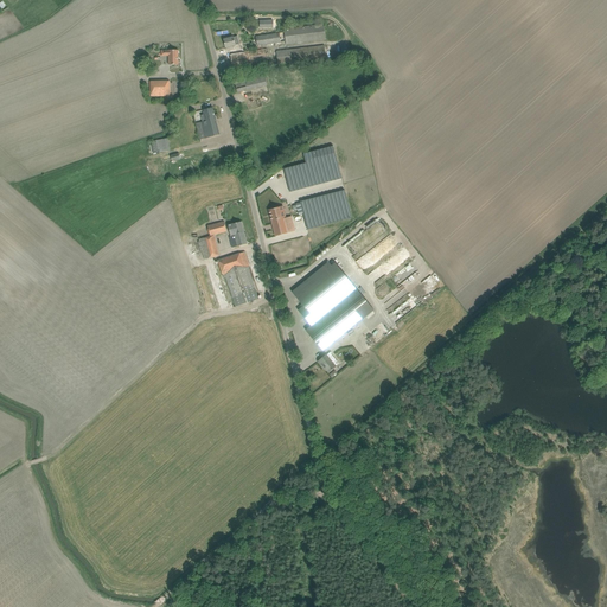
[(286,42),(286,44),(326,40),(324,24),(283,29),(285,32),(255,37),(257,46),(286,42)]
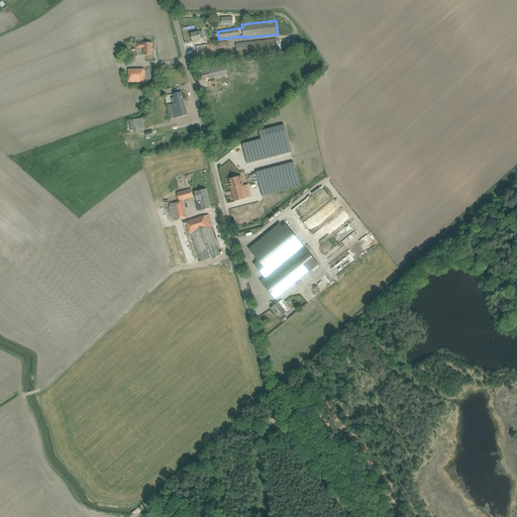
[(199,31),(191,33),(192,40),(204,37),(202,31),(199,31)]
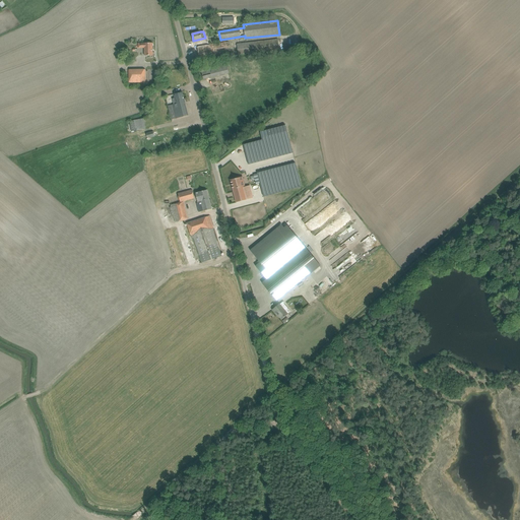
[(277,39),(237,44),(238,55),(279,50),(278,44),(277,39)]
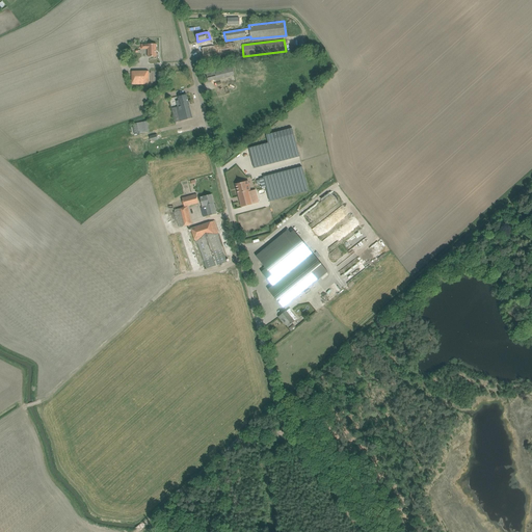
[(204,45),(202,45),(204,58),(204,57),(235,53),(234,43),(214,46),(213,43),(207,44),(204,45)]
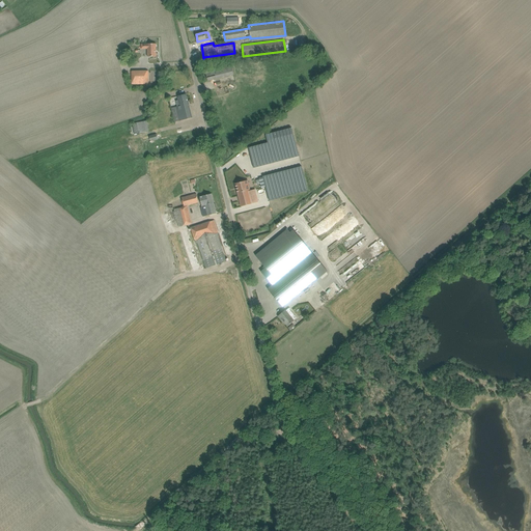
[(146,48),(147,48),(147,57),(156,57),(156,44),(147,44),(147,45),(141,45),(141,49),(146,49),(146,48)]
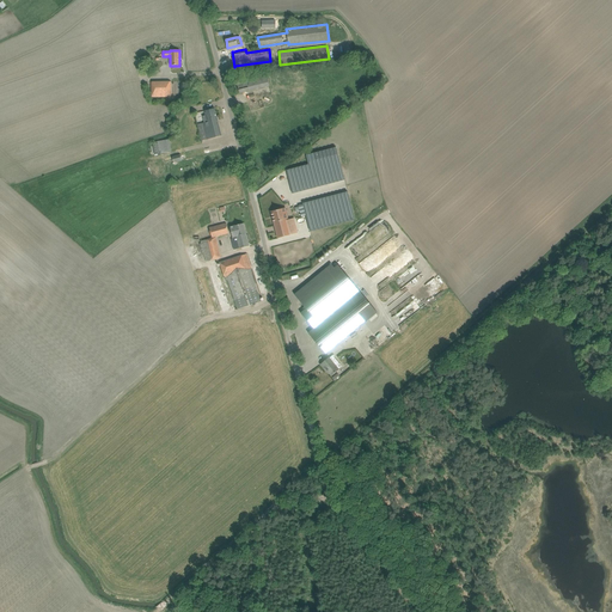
[(240,93),(245,92),(269,86),(267,72),(237,79),(240,93)]
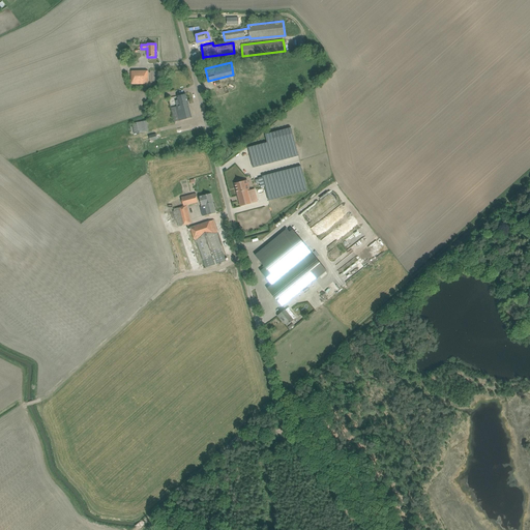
[(148,70),(131,71),(131,84),(148,84),(148,70)]
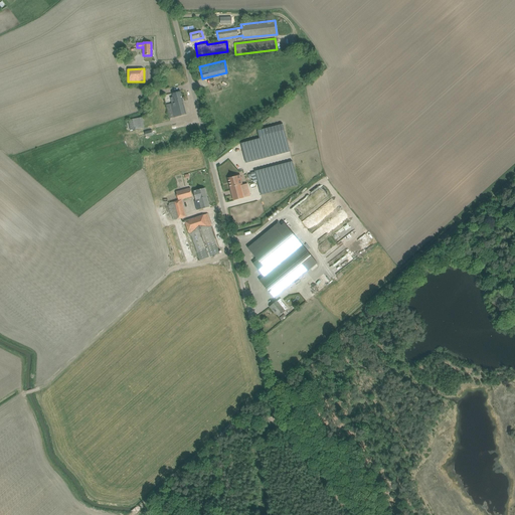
[(175,103),(166,105),(169,119),(186,115),(181,92),(172,94),(175,103)]
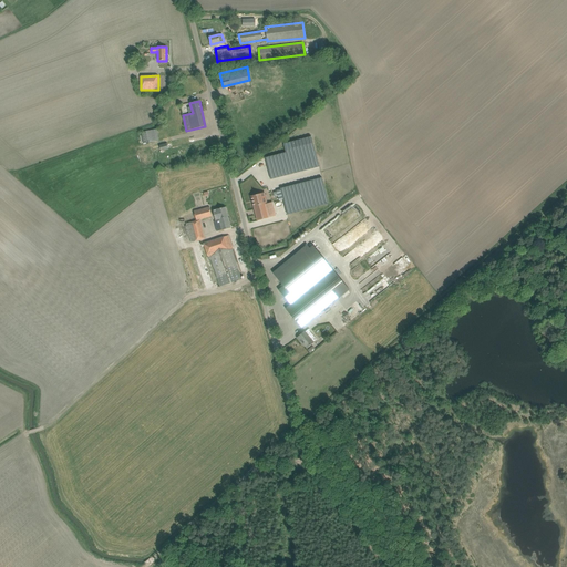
[(141,132),(143,143),(158,140),(157,130),(141,132)]
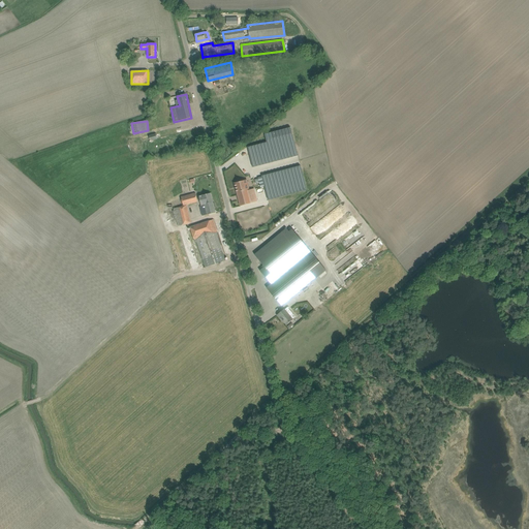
[(267,142),(247,147),(253,167),(298,156),(290,127),(265,134),(267,142)]
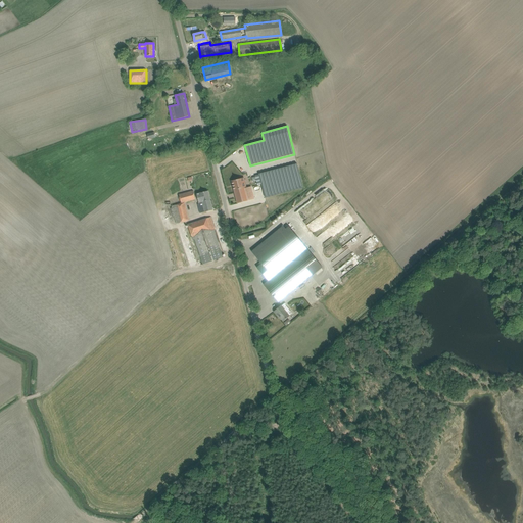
[(297,163),(258,174),(265,197),(303,188),(297,163)]
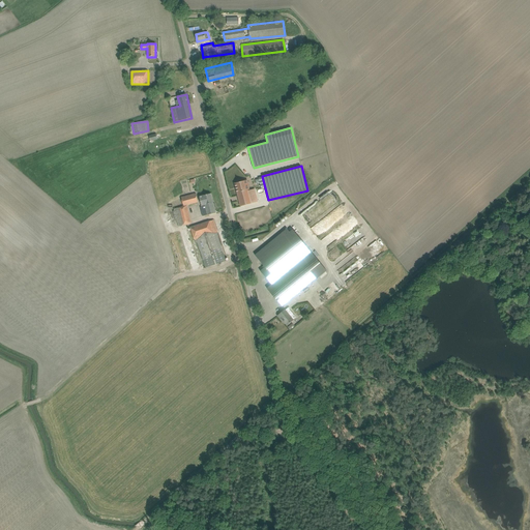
[(246,205),(258,202),(255,189),(251,190),(251,189),(249,189),(247,180),(235,183),(240,206),(246,205)]
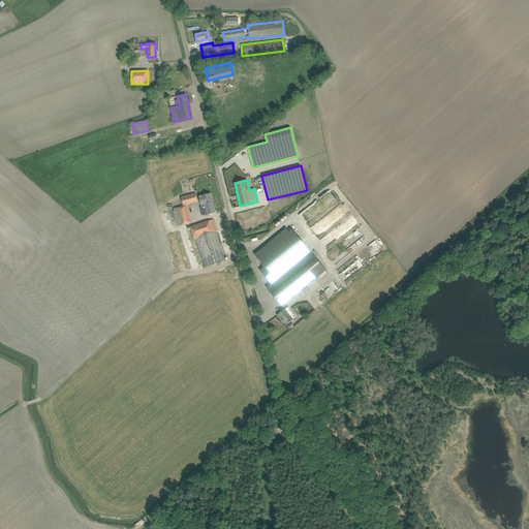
[(181,197),(183,206),(197,201),(195,193),(181,197)]
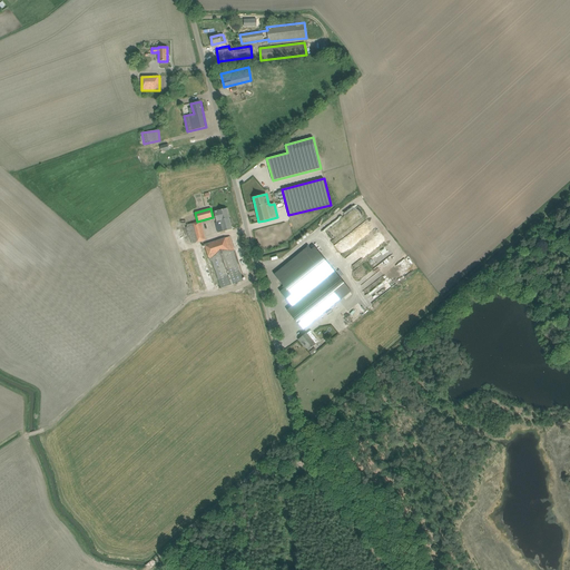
[(232,229),(227,208),(214,212),(217,223),(216,223),(218,233),(232,229)]
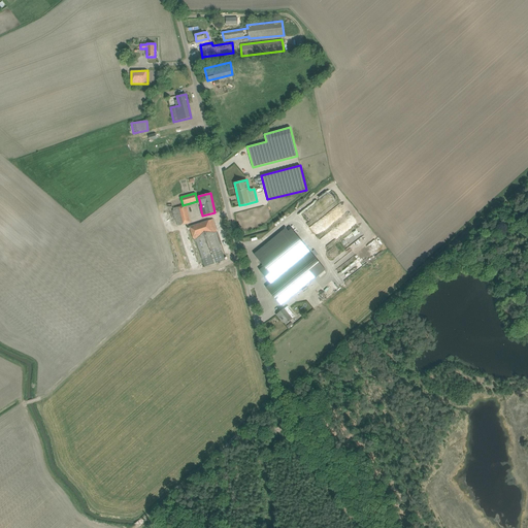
[(187,204),(173,208),(173,209),(172,210),(174,220),(176,220),(178,226),(191,222),(187,204)]
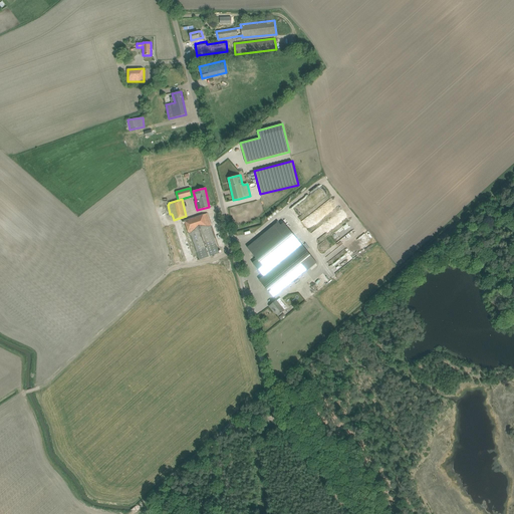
[(200,259),(219,253),(210,226),(211,225),(207,213),(185,221),(189,233),(191,232),(200,259)]
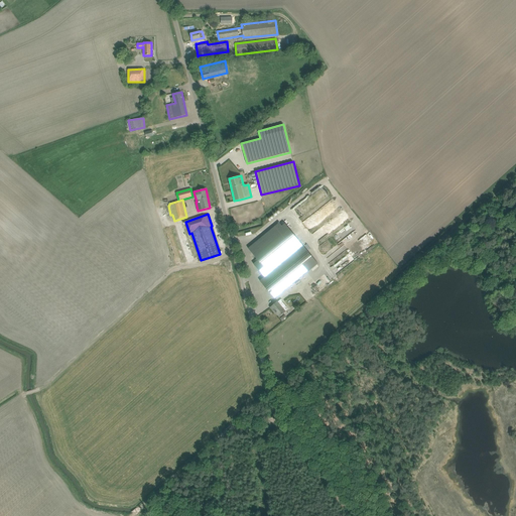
[(264,277),(260,281),(275,298),(317,263),(285,224),(282,226),(280,223),(249,249),(258,260),(253,264),(264,277)]
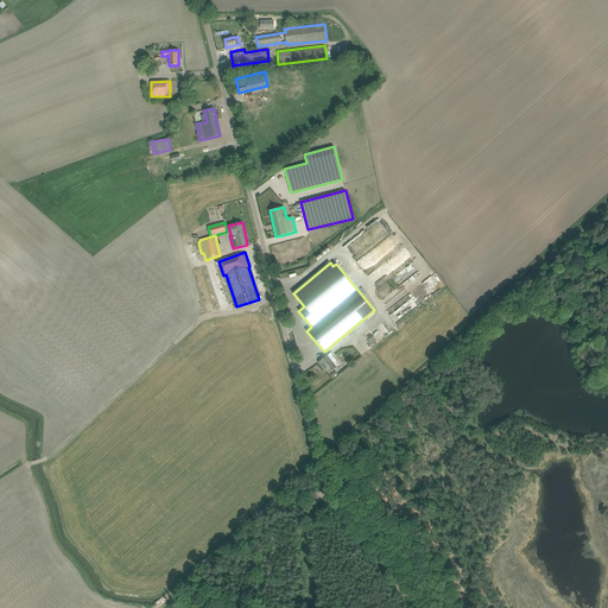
[(431,296),(442,289),(434,276),(422,283),(431,296)]
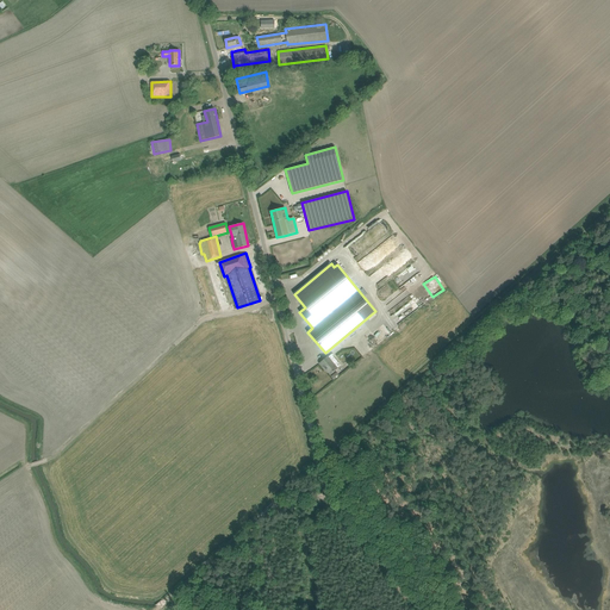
[(388,311),(388,312),(391,315),(400,304),(394,298),(385,309),(388,311)]
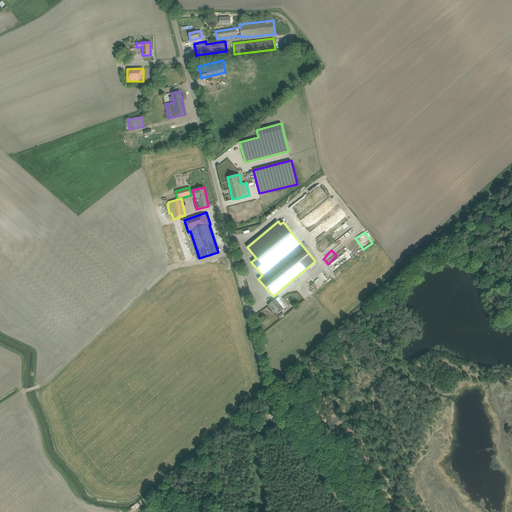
[(347,251),(329,264),(335,272),(352,258),(347,251)]
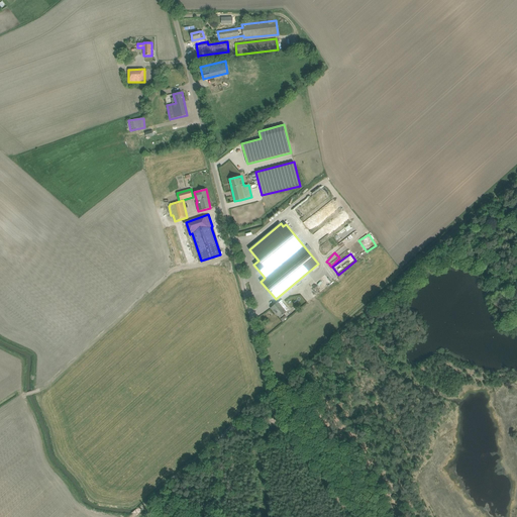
[(278,303),(272,308),(274,312),(275,311),(280,317),(289,309),(281,300),(278,303)]
